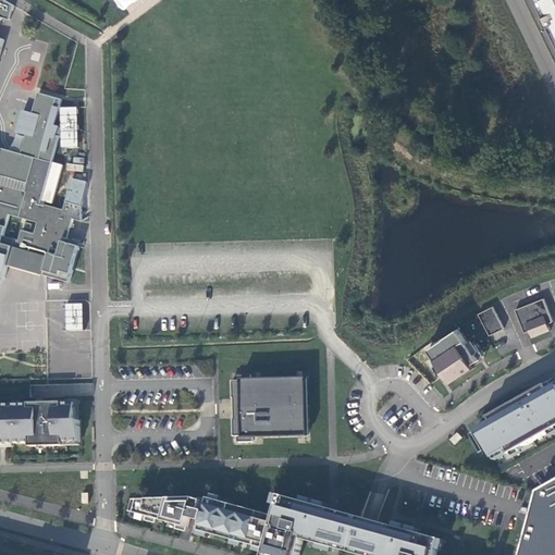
[(0,48),(2,40),(0,39),(0,16),(9,19),(13,4),(5,0),(0,0),(0,279),(2,280),(7,263),(45,274),(68,281),(78,245),(65,241),(66,237),(63,236),(65,225),(70,226),(72,218),(81,220),(81,205),(78,205),(64,200),(62,209),(39,201),(58,135),(54,134),(58,125),(53,123),(60,98),(37,91),(32,111),(31,114),(21,111),(15,131),(25,134),(20,152),(34,157),(24,189),(0,183),(0,150),(1,147),(0,147),(0,48)]
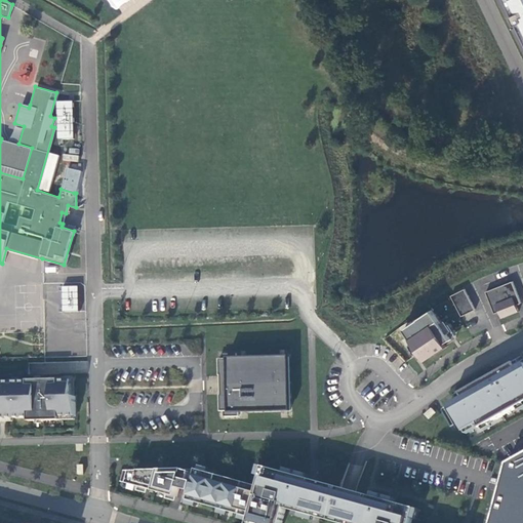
[(505,0),(522,38),(522,0),(505,0)]
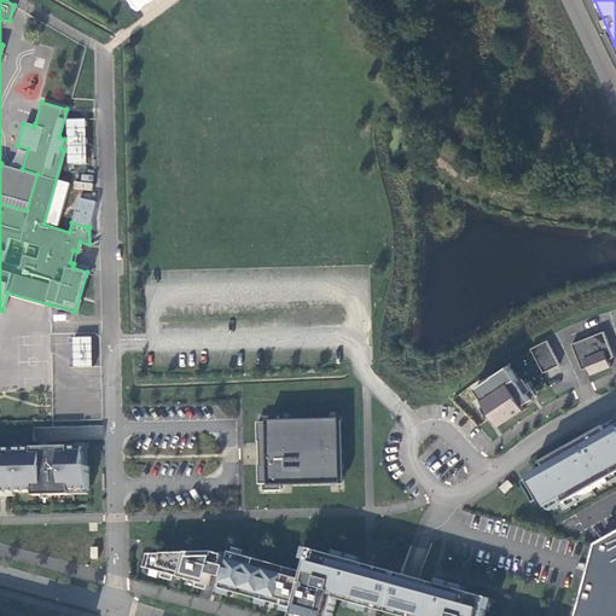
[(86,117),(67,117),(68,163),(87,162),(86,117)]
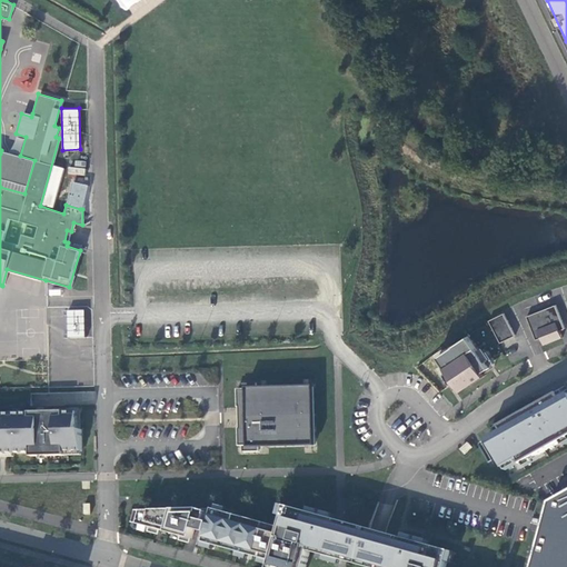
[(20,156),(1,150),(0,153),(0,187),(25,194),(35,160),(20,156)]
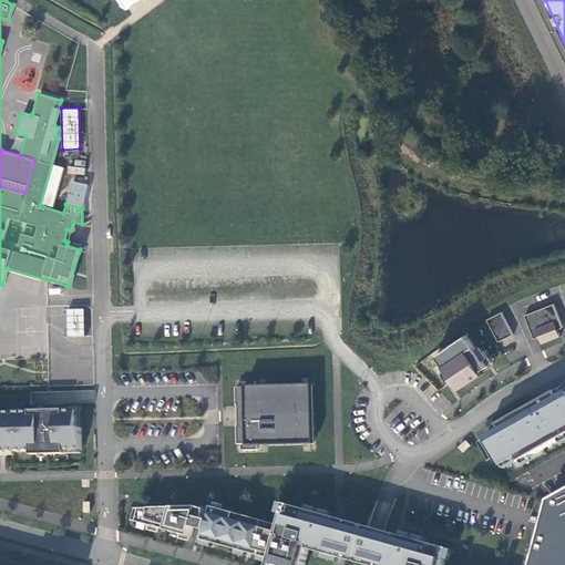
[(68,196),(65,204),(80,208),(82,201),(68,196)]
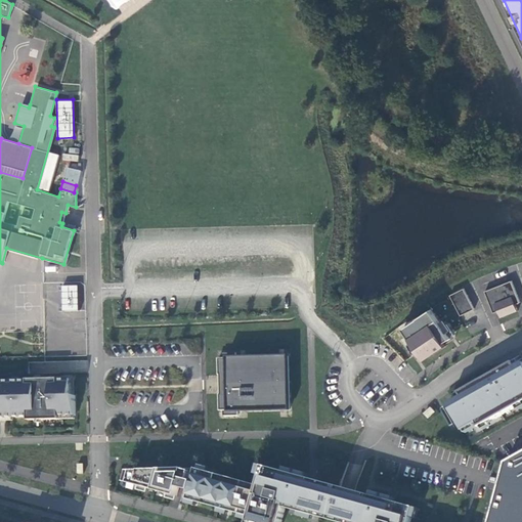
[(518,300),(510,278),(483,289),(491,310),(496,308),(499,315),(517,308),(514,302),(518,300)]
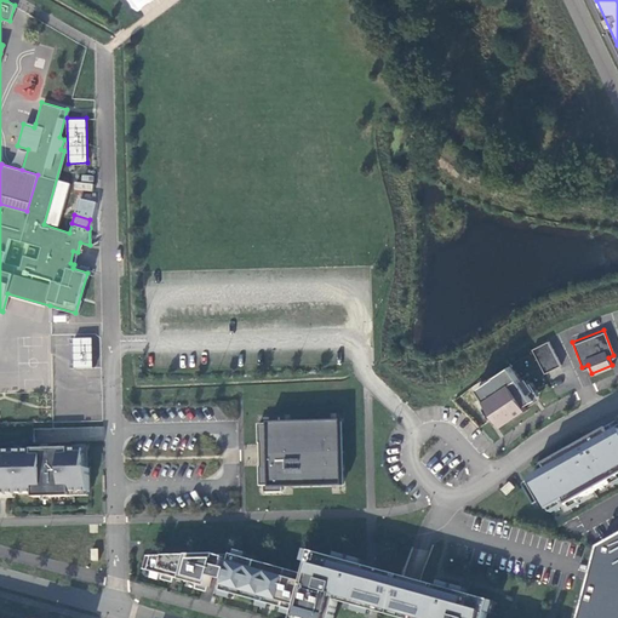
[(70,335),(69,365),(89,366),(90,335),(70,335)]
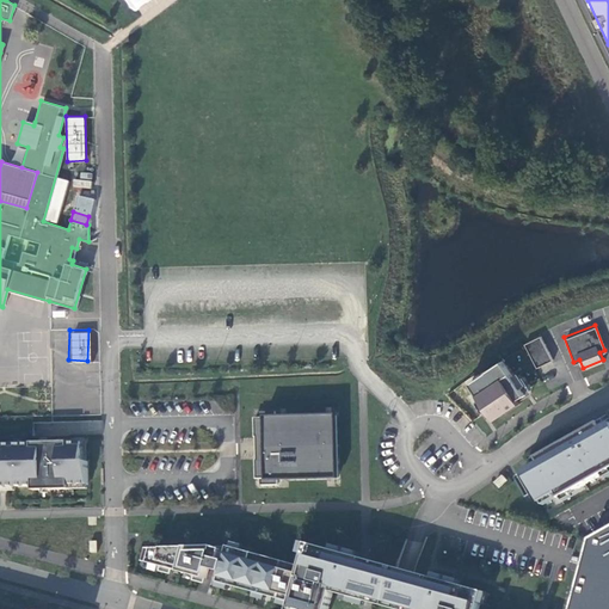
[(552,358),(540,334),(524,342),(536,365),(552,358)]
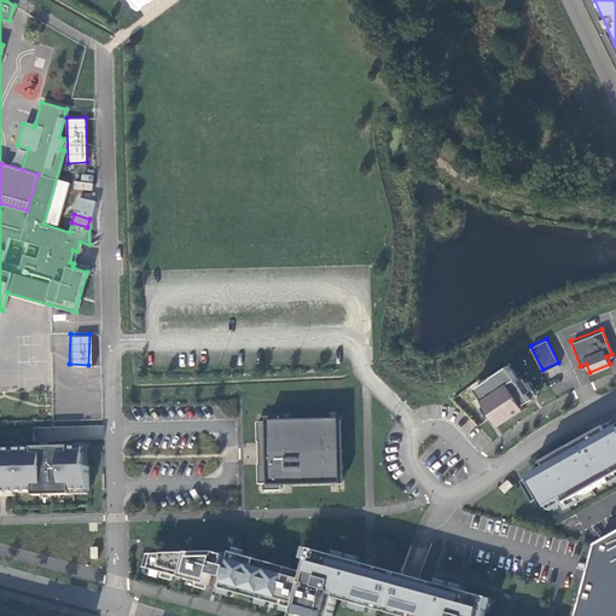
[(521,383),(507,361),(490,373),(475,384),(488,405),(484,408),(488,416),(492,413),(494,414),(503,408),(507,417),(526,405),(523,404),(532,399),(527,391),(532,389),(526,379),(521,383)]
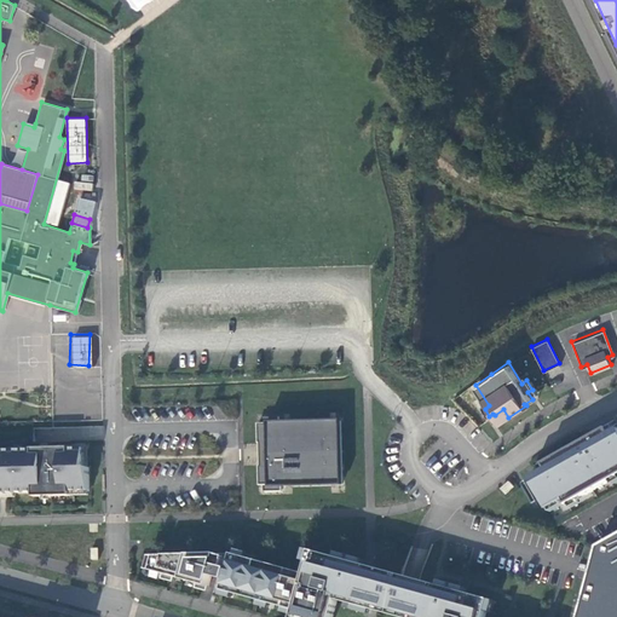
[(503,409),(495,415),(500,424),(508,417),(503,409)]
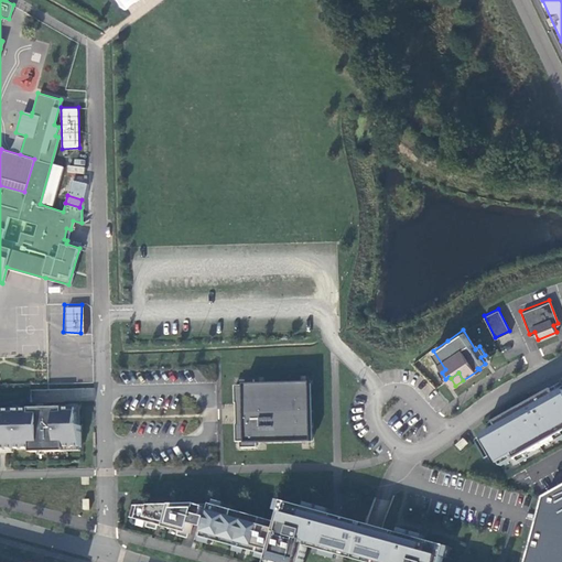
[(310,439),(309,381),(252,382),(252,377),(237,378),(237,384),(234,384),(234,401),(235,401),(236,422),(235,422),(235,440),(239,440),(239,446),(254,445),(254,440),(310,439)]
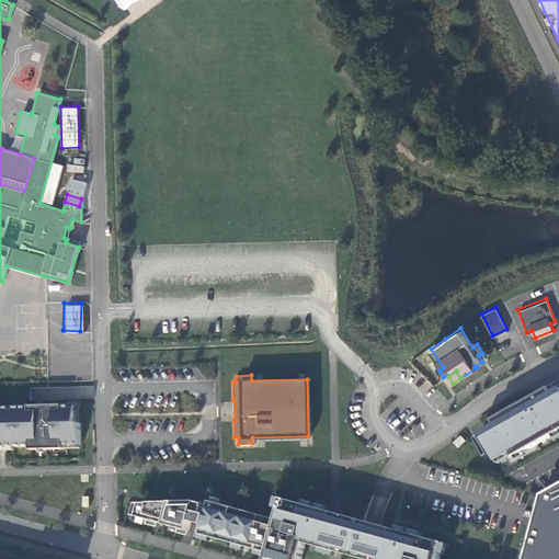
[(510,449),(512,455),(558,429),(558,386),(551,391),(549,386),(492,419),(494,423),(480,431),(495,458),(510,449)]
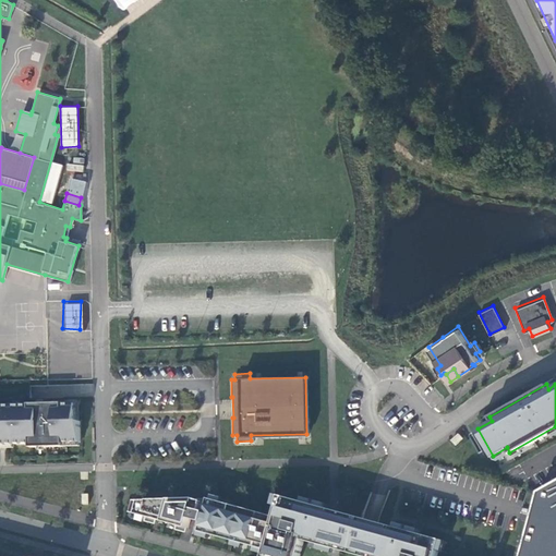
[(0,437),(3,437),(3,442),(13,440),(13,442),(29,442),(29,445),(62,445),(62,440),(79,440),(79,419),(75,420),(74,401),(61,402),(61,401),(28,402),(0,403),(0,437)]
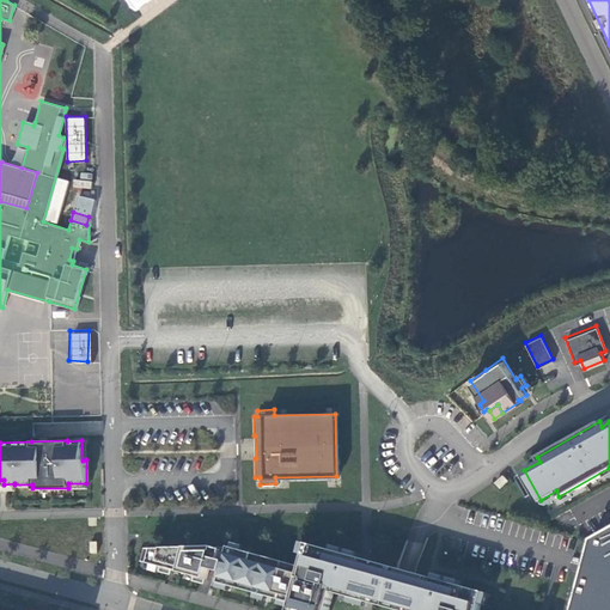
[(499,487),(507,480),(502,475),(494,482),(499,487)]
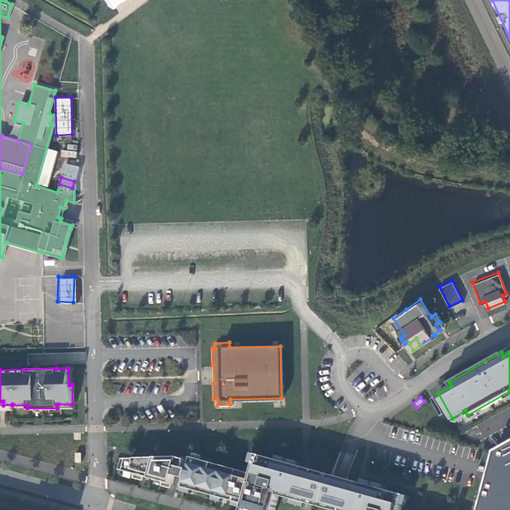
[(509,509),(509,444),(499,452),(482,509),(509,509)]
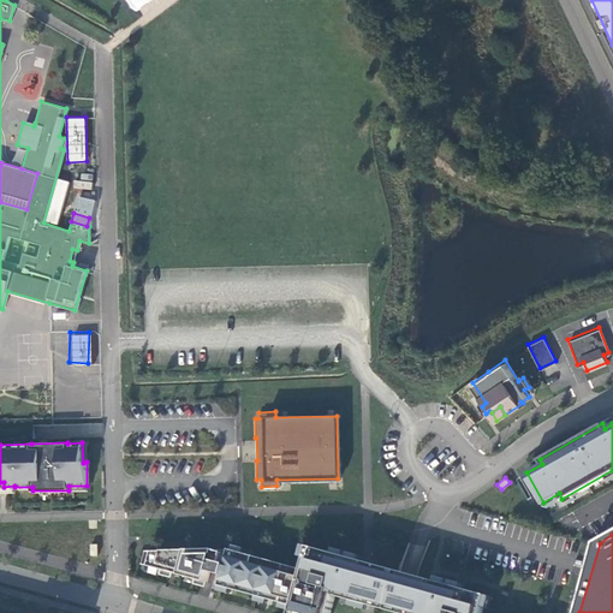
[(327,612),(333,594),(362,601),(363,602),(362,559),(361,559),(308,545),(302,567),(228,548),(227,552),(214,548),(150,549),(146,564),(206,581),(208,570),(221,573),(219,584),(292,603),(289,612),(291,612),(327,612)]
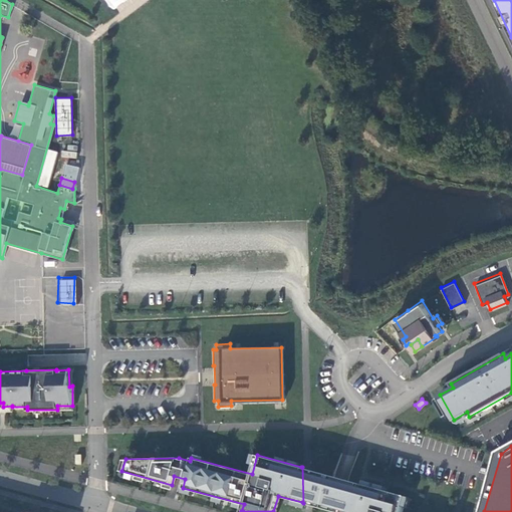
[(307,469),(302,467),(303,503),(307,504),(311,505),(310,479),(310,469),(307,469)]
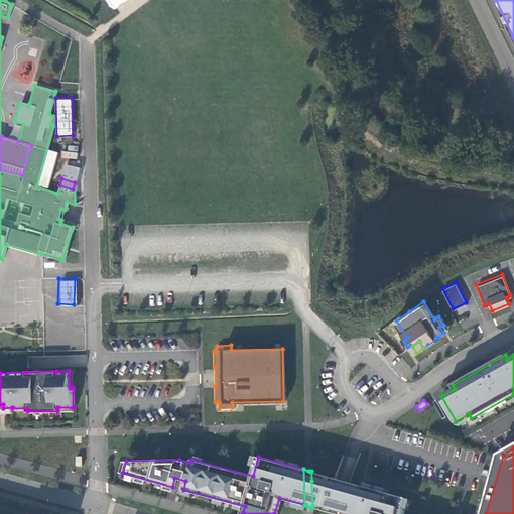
[(402,513),(407,498),(382,491),(378,490),(363,485),(311,471),(311,481),(312,507),(339,513),(402,513)]
